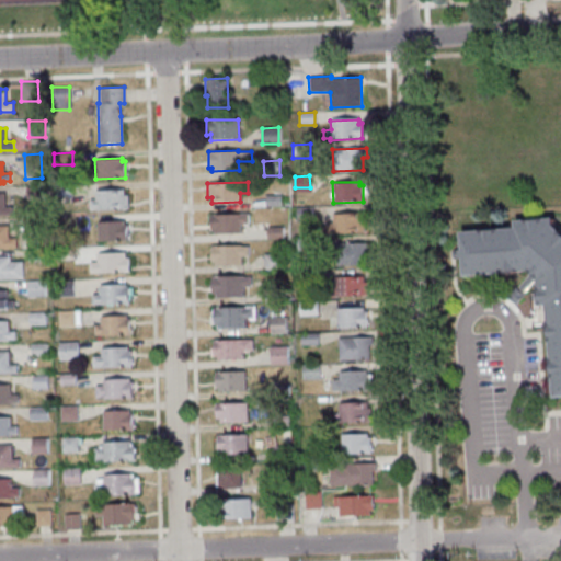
[(71,184),(72,196),(55,196),(55,184),(71,184)]
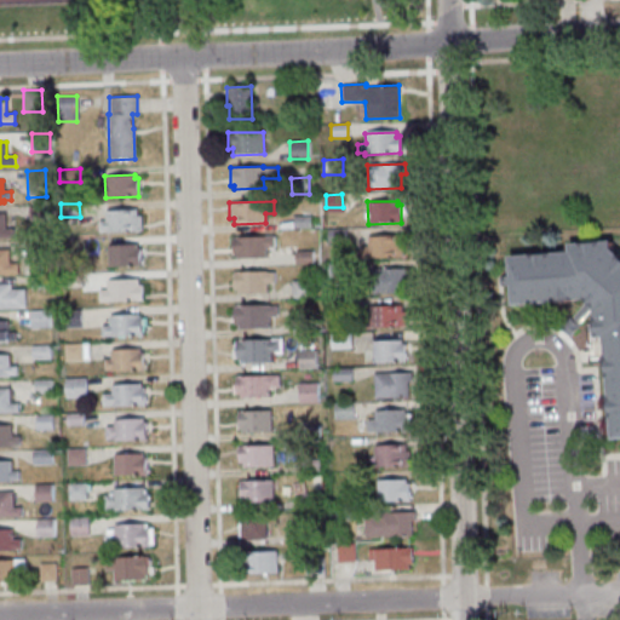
[(28,206),(29,219),(46,218),(46,206),(28,206)]
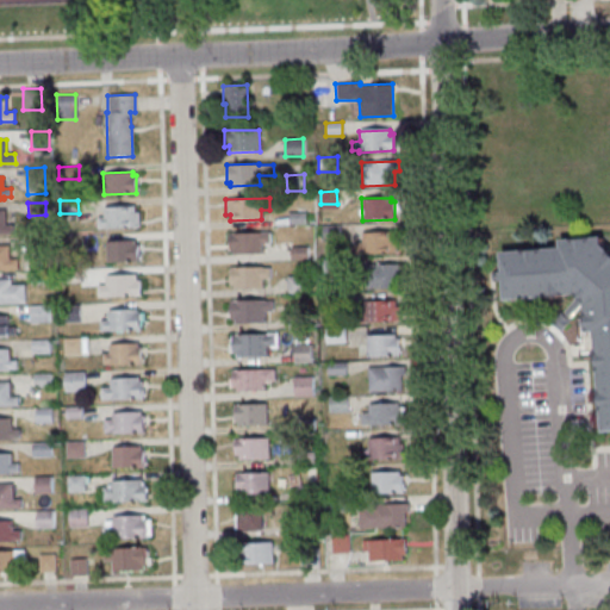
[(134,212),(138,212),(138,226),(97,228),(97,217),(103,217),(103,206),(134,206),(134,212)]
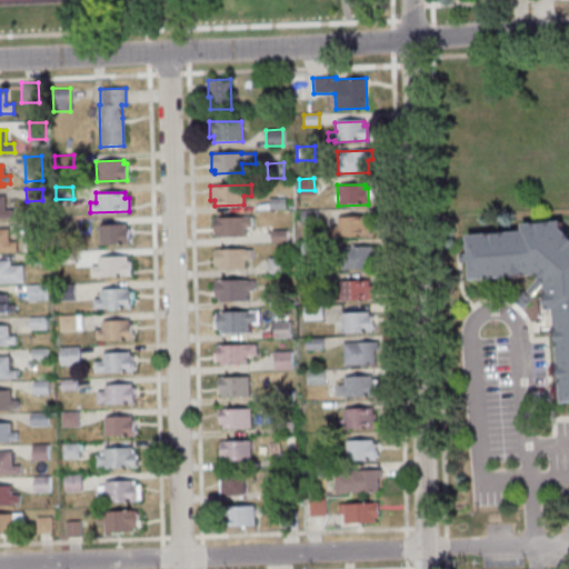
[(0,196),(0,218),(12,218),(12,210),(3,210),(3,196),(0,196)]
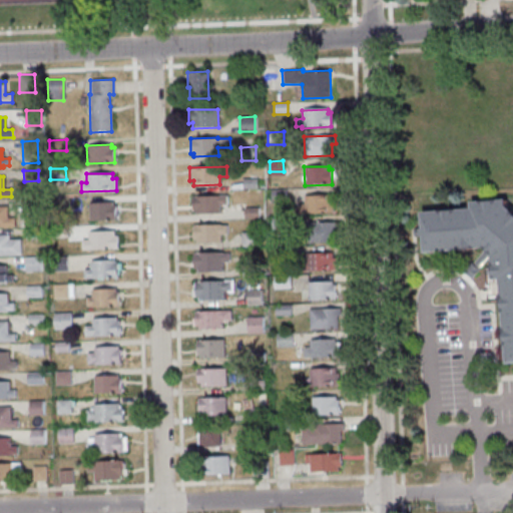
[(242,179),(242,189),(257,189),(257,178),(242,179)]
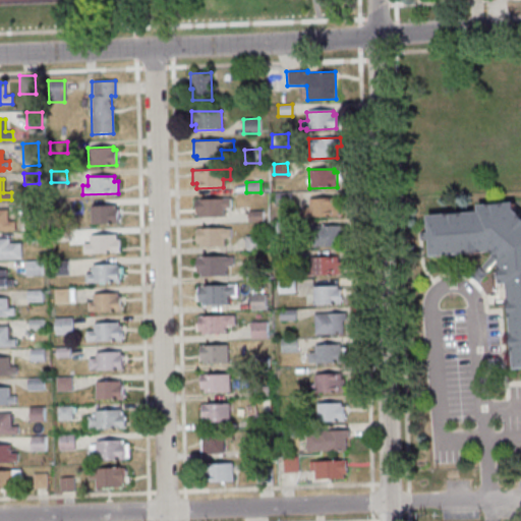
[(290,193),(290,203),(275,204),(275,193),(290,193)]
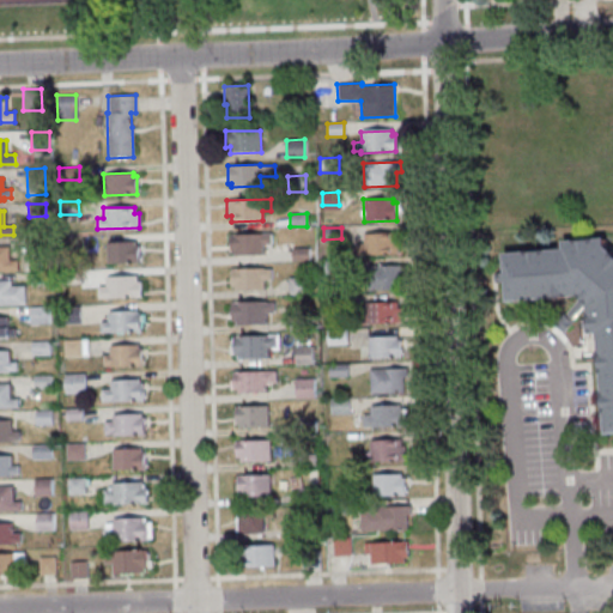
[(230,253),(229,235),(271,234),(271,246),(262,246),(262,255),(234,256),(232,253),(230,253)]
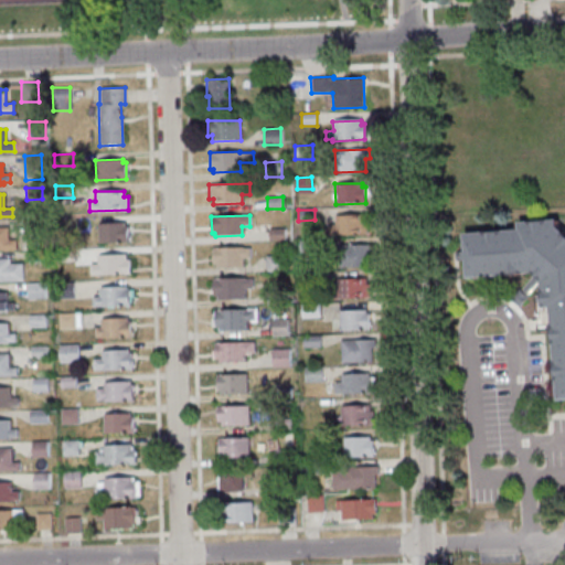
[(327,225),(334,225),(334,215),(359,215),(359,221),(368,221),(368,235),(328,236),(327,225)]
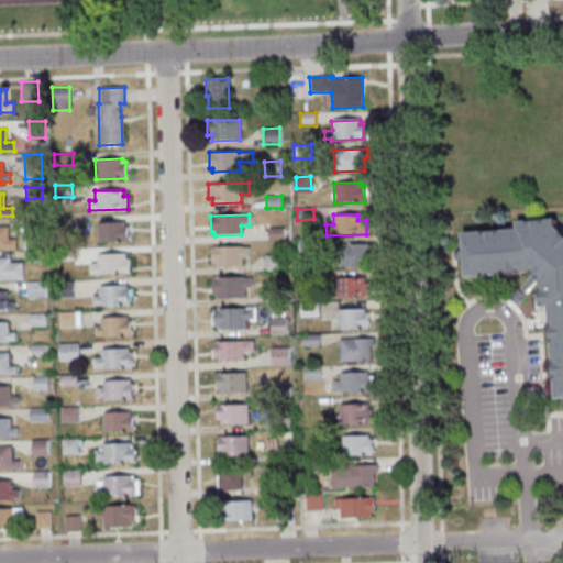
[(452,251),(462,250),(461,232),(516,228),(515,221),(554,218),(554,225),(562,232),(562,397),(554,398),(548,306),(540,307),(538,278),(525,295),(526,296),(517,307),(507,297),(516,287),(518,289),(532,273),(531,272),(464,276),(463,258),(453,260),(452,251)]
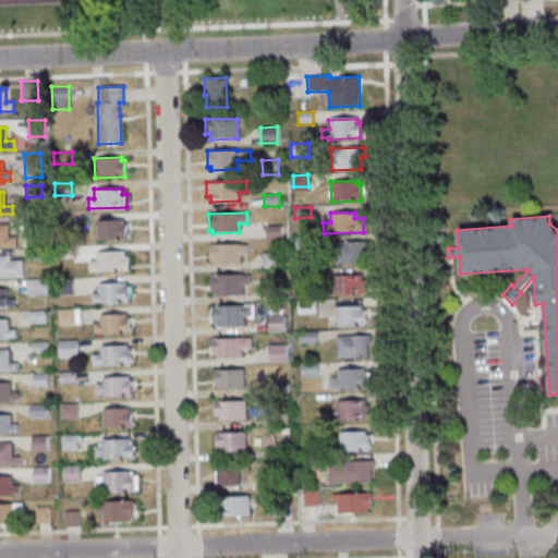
[(25,217),(26,229),(43,228),(41,217),(25,217)]
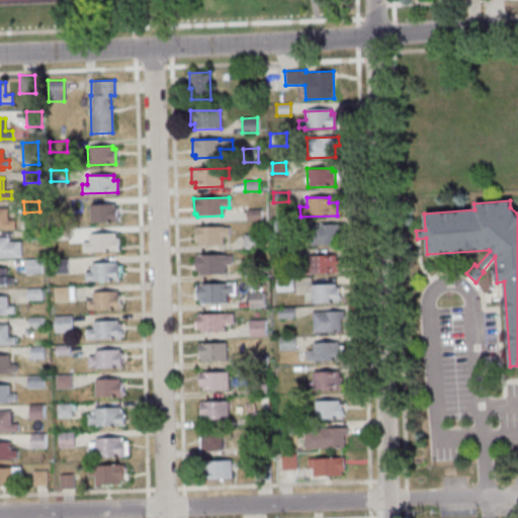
[(89,204),(90,224),(117,223),(116,207),(113,207),(113,204),(89,204)]
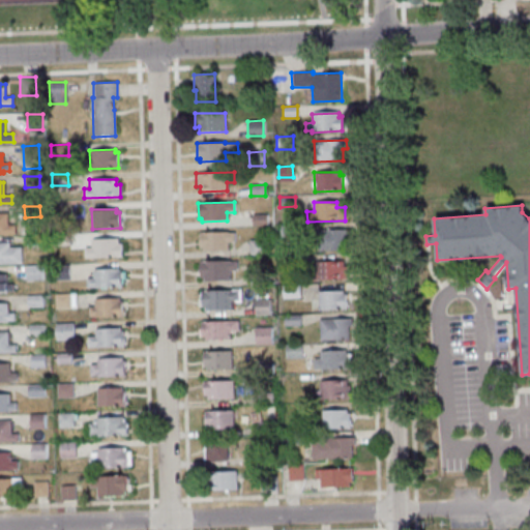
[(0,213),(7,213),(7,225),(16,225),(16,234),(0,234),(0,213)]
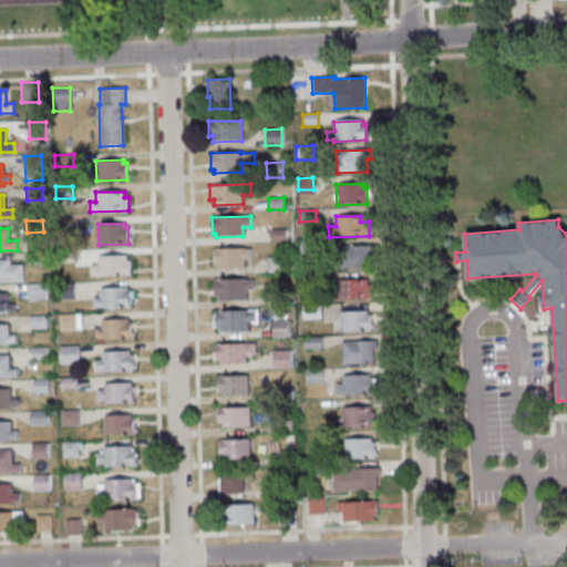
[(269,230),(269,241),(285,241),(285,230),(269,230)]
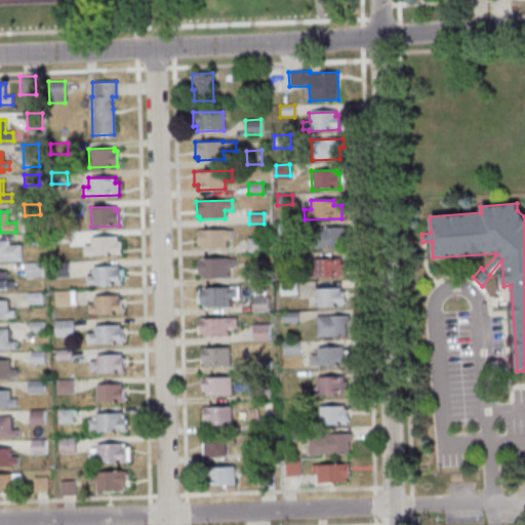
[(277,225),(278,235),(293,234),(293,224),(277,225)]
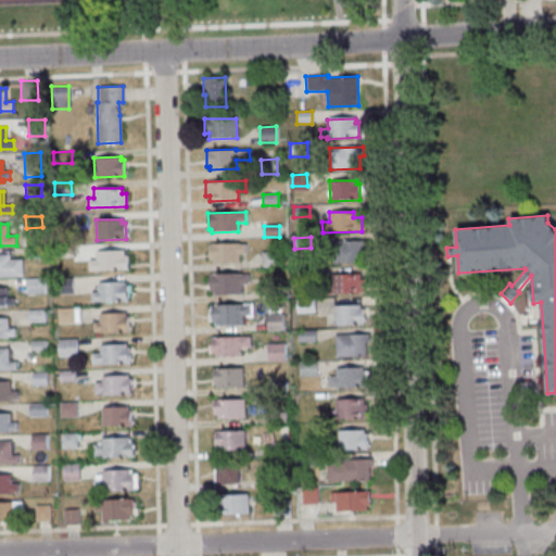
[(332,242),(366,241),(366,249),(362,249),(363,263),(333,264),(332,242)]
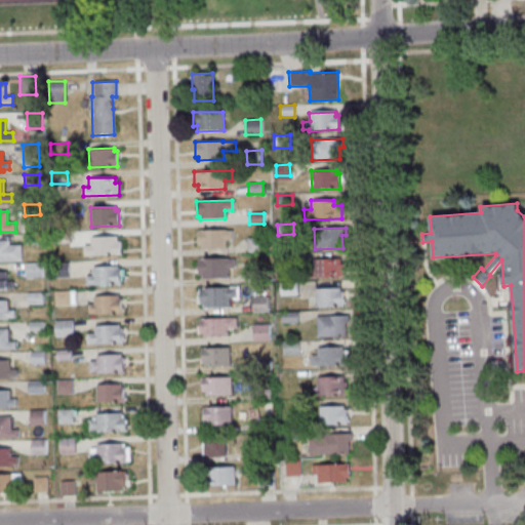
[(197,230),(197,233),(196,234),(196,238),(197,239),(198,245),(201,245),(201,248),(225,247),(225,240),(232,240),(232,231),(226,231),(226,230),(197,230)]
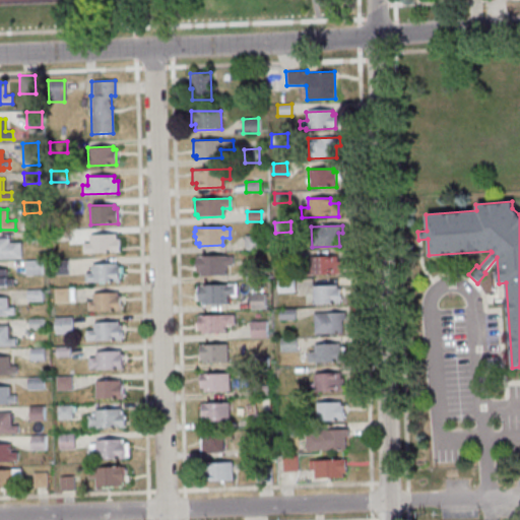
[(68,230),(68,241),(53,242),(53,231),(68,230)]
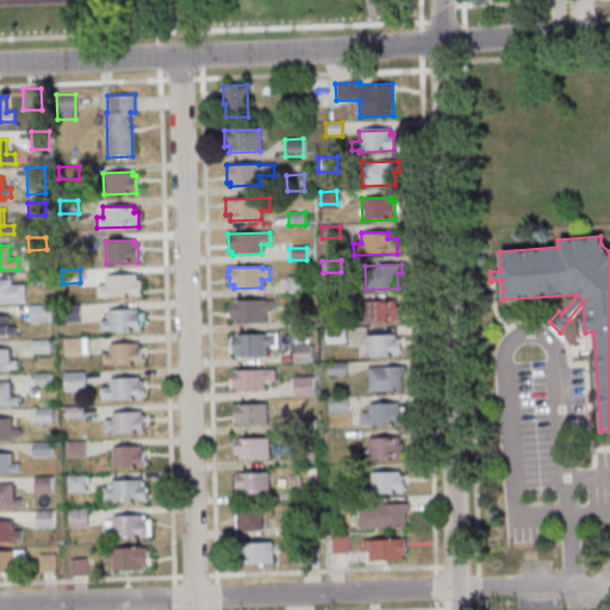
[(30,272),(30,284),(48,284),(48,271),(30,272)]
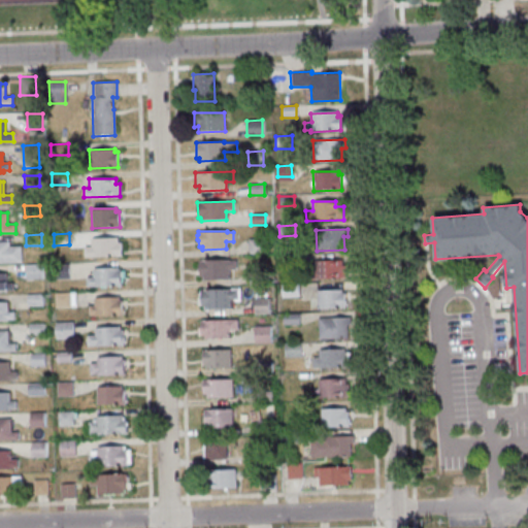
[(91,246),(90,238),(117,237),(118,242),(121,242),(121,257),(84,258),(84,246),(91,246)]
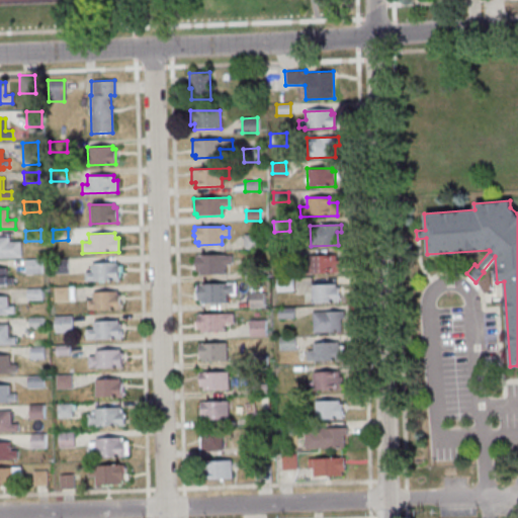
[(243,235),(243,250),(261,249),(261,235),(243,235)]
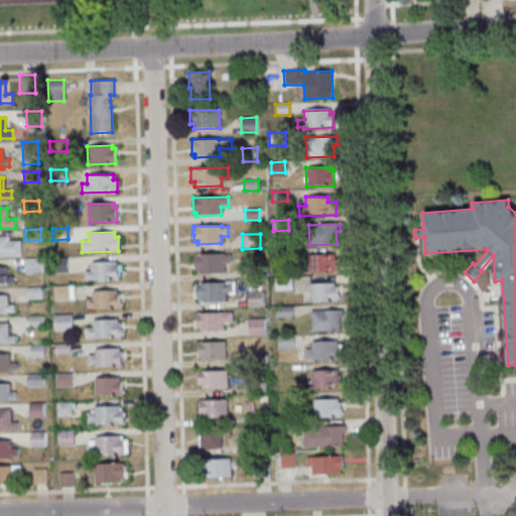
[(0,236),(9,236),(9,241),(20,241),(21,256),(0,257),(0,236)]
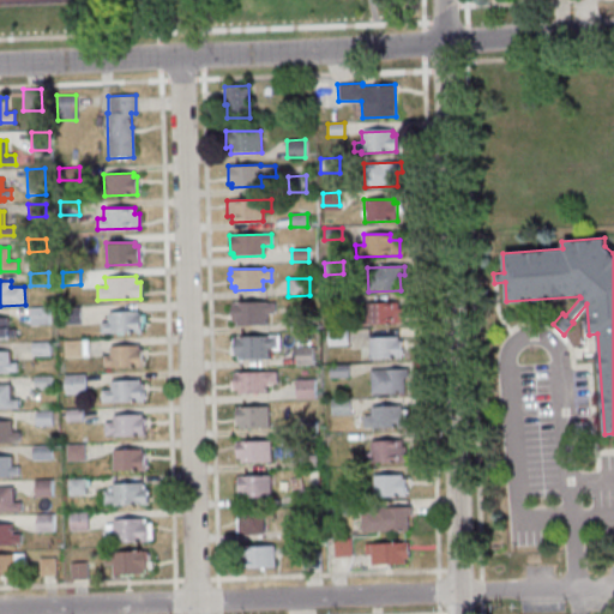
[(325,298),(325,309),(342,309),(342,298),(325,298)]
